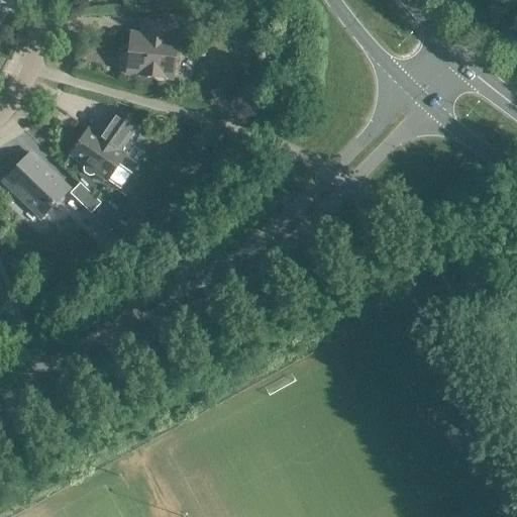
[(171,38),(173,23),(142,20),(140,34),(130,33),(126,74),(172,79),(176,38),(171,38)]
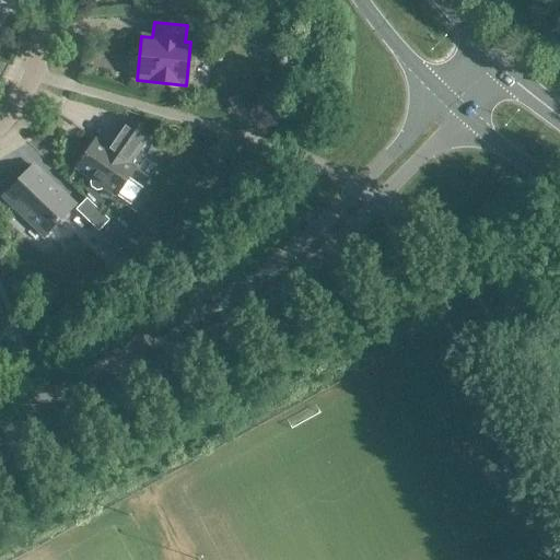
[(149,135),(126,118),(109,142),(111,142),(106,148),(95,140),(76,170),(91,181),(90,183),(90,187),(95,191),(101,190),(102,188),(115,197),(141,159),(136,154),(149,135)]
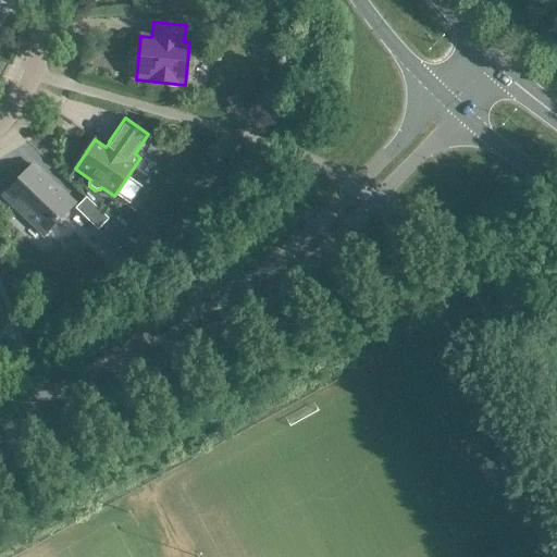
[(258,151),(232,160),(237,176),(263,168),(258,151)]
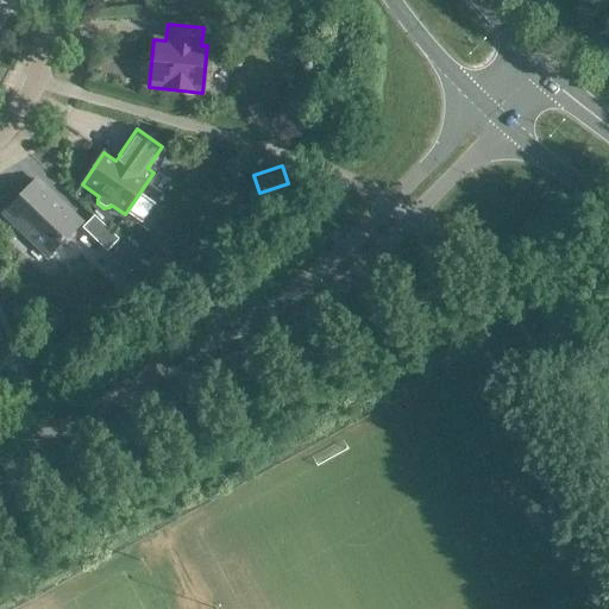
[(81,224),(36,181),(4,214),(48,257),(81,224)]
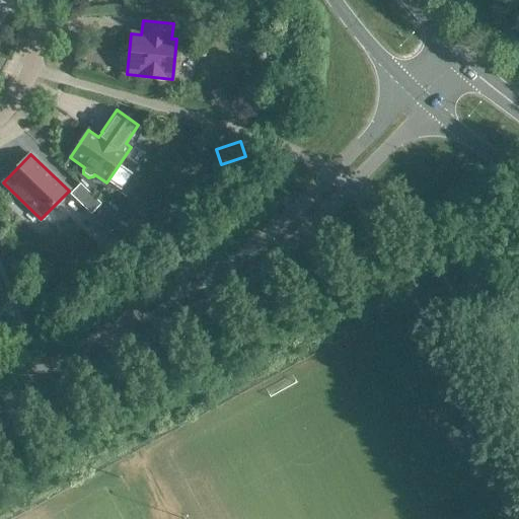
[(100,205),(80,184),(70,195),(91,215),(100,205)]
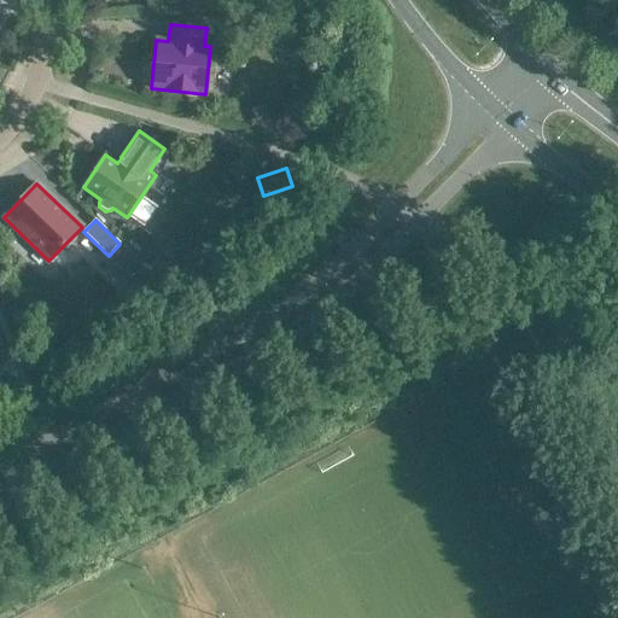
[(124,249),(112,262),(144,292),(156,279),(124,249)]
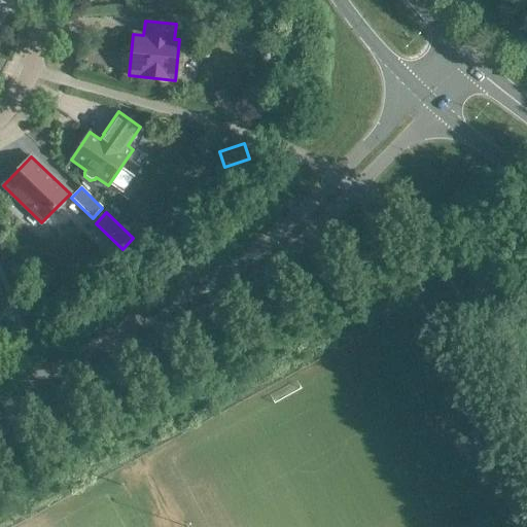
[(3,315),(0,319),(0,327),(7,334),(14,324),(3,315)]
